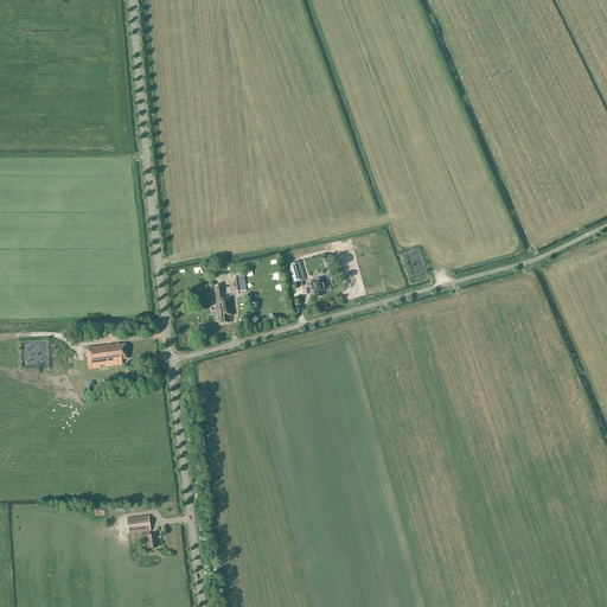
[(300,262),(288,266),(293,282),(305,280),(300,262)]
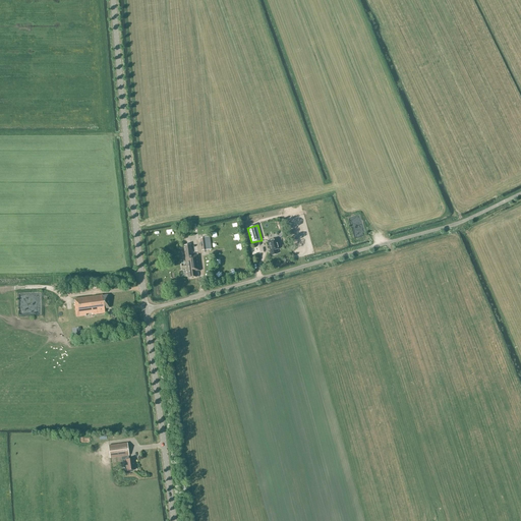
[(210,237),(200,239),(201,250),(211,249),(210,237)]
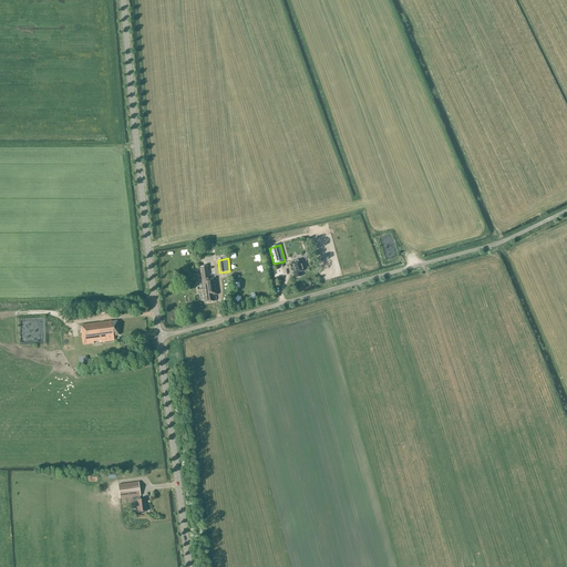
[(300,259),(291,263),(295,274),(296,278),(301,277),(299,272),(303,271),(300,259)]
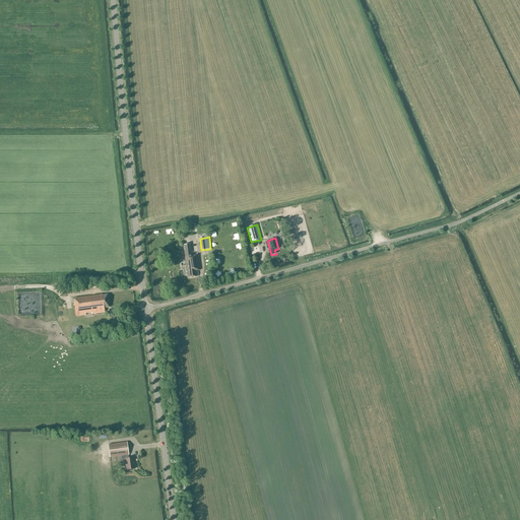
[(191,255),(190,244),(182,245),(186,272),(187,272),(188,278),(196,276),(196,271),(200,270),(197,254),(191,255)]
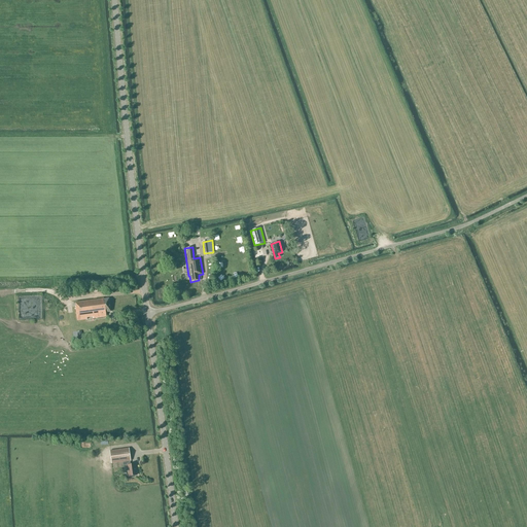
[(103,299),(75,303),(76,307),(75,307),(77,321),(86,319),(85,311),(92,310),(94,319),(106,317),(105,313),(110,312),(109,299),(103,300),(103,299)]
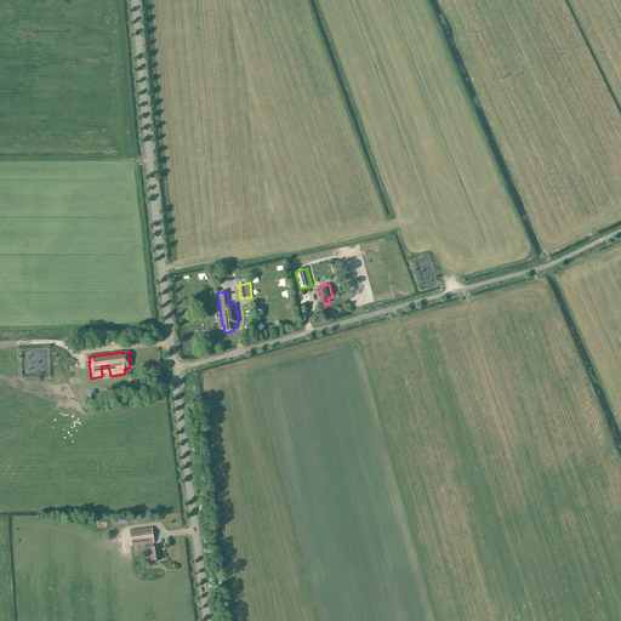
[(144,548),(149,548),(151,562),(161,559),(160,553),(160,547),(154,547),(153,543),(152,529),(129,531),(131,546),(144,545),(144,548)]
